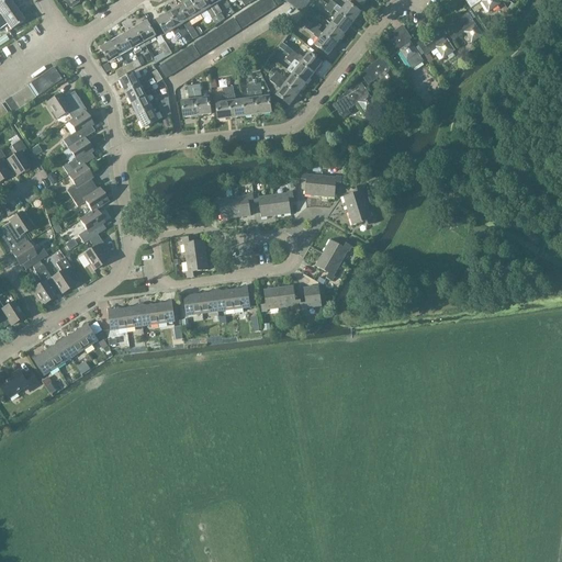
[(17,11),(9,0),(7,0),(0,4),(0,14),(3,19),(3,20),(17,11)]
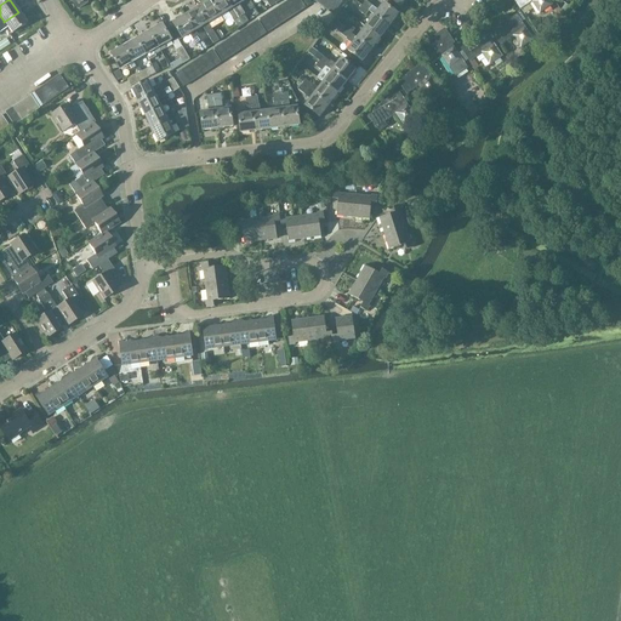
[(243,26),(226,0),(212,0),(210,1),(220,17),(228,12),(238,28),(243,26)]
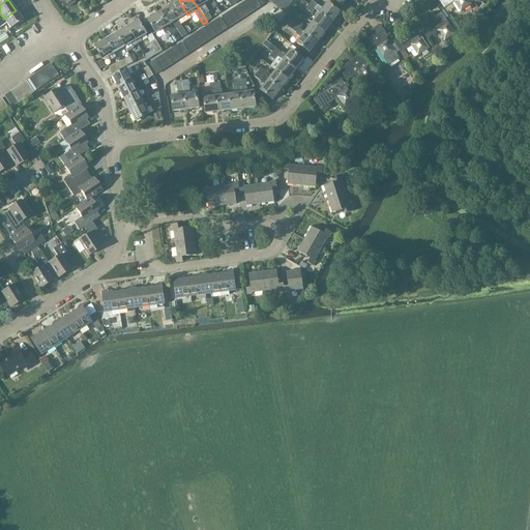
[(193,0),(207,22),(212,19),(204,5),(209,2),(208,0),(193,0)]
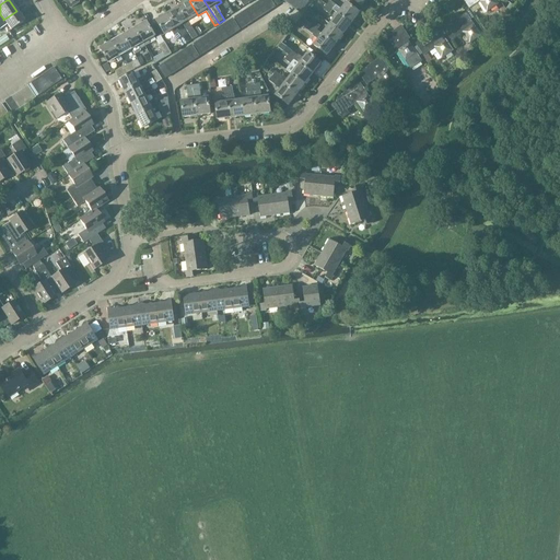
[(269,0),(263,0),(263,1),(269,11),(275,8),(269,0)]
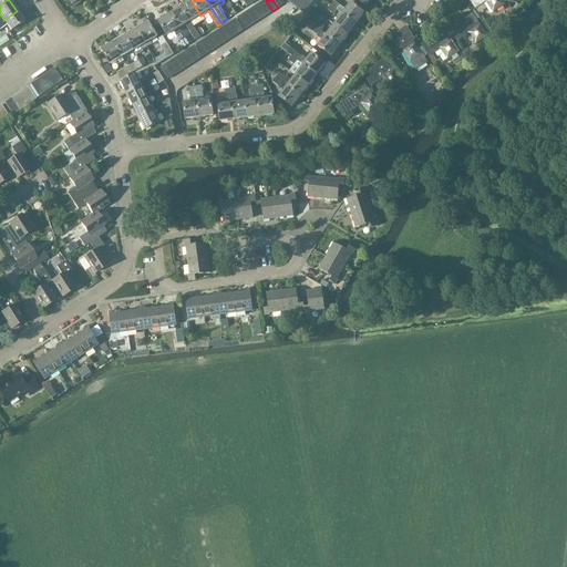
[(305,0),(297,0),(292,7),(298,10),(305,0)]
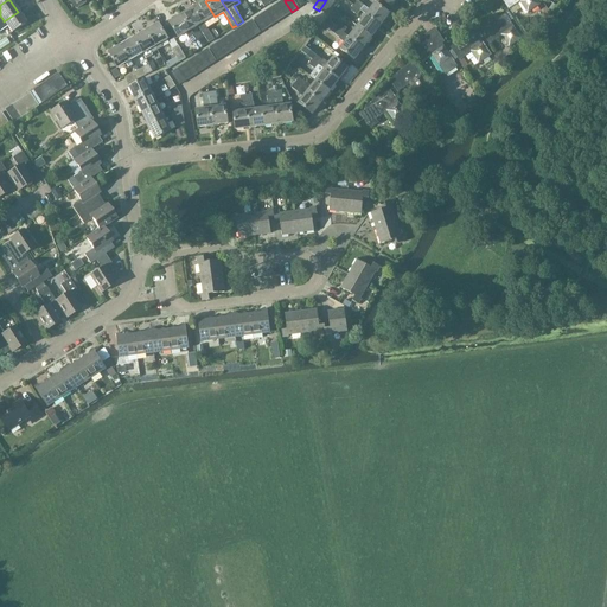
[(333,4),(328,0),(326,0),(319,11),(325,16),(333,4)]
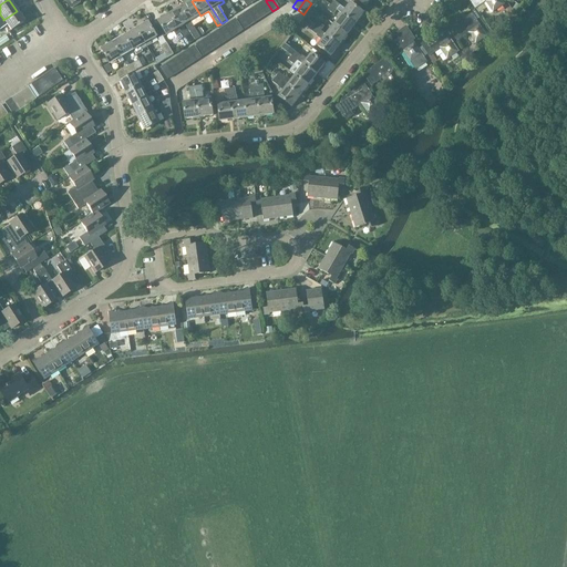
[(467,0),(474,10),(476,9),(480,13),(486,9),(484,4),(485,3),(493,13),(503,6),(500,0),(467,0)]
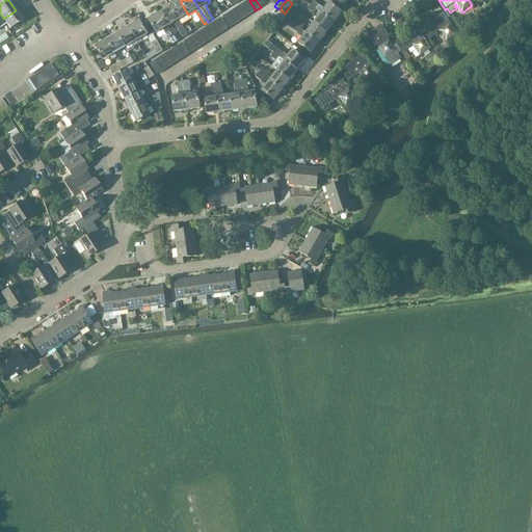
[(178,21),(188,15),(180,1),(169,8),(178,21)]
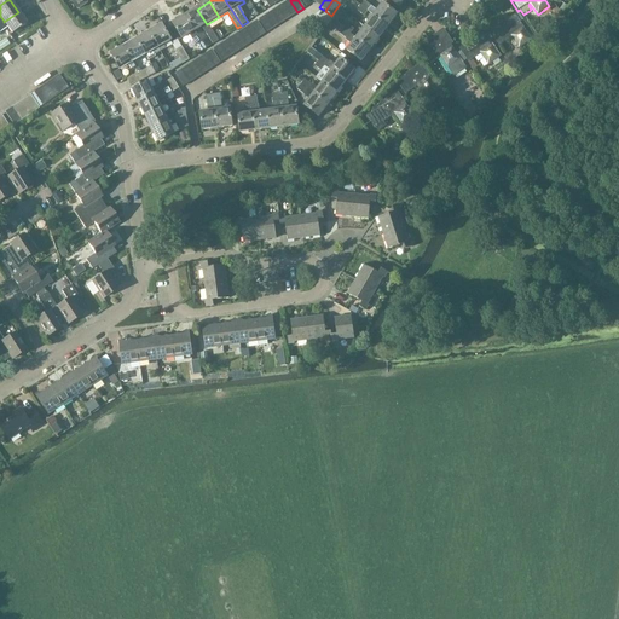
[(298,12),(290,1),(284,5),(291,17),(298,12)]
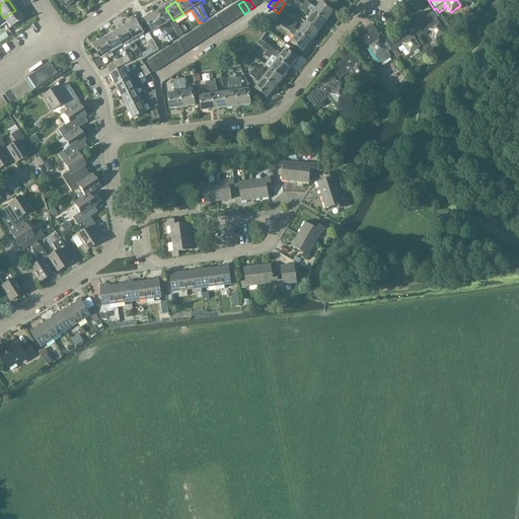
[(312,13),(324,22),(331,13),(319,3),(315,8),(305,1),(302,5),(307,10),(312,13)]
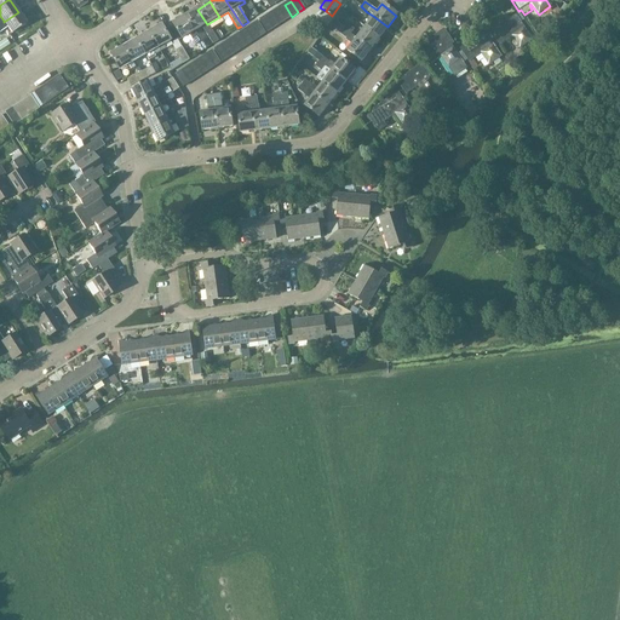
[(292,17),(285,5),(279,9),(286,21),(292,17)]
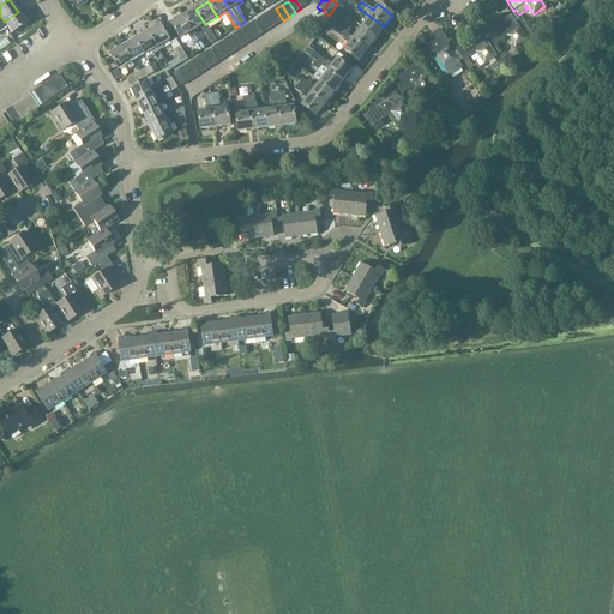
[(283,20),(276,8),(270,13),(277,24),(283,20)]
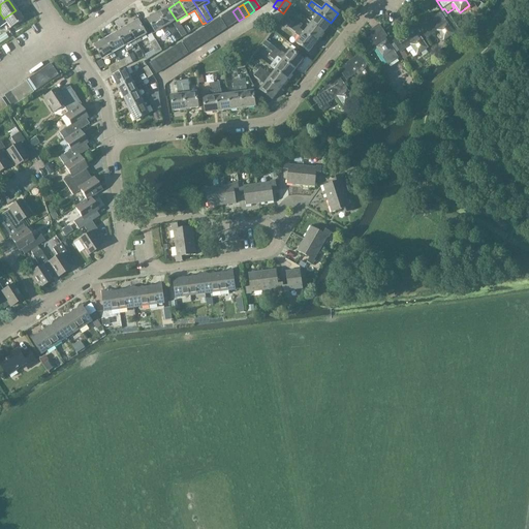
[(168,8),(158,14),(166,28),(173,24),(182,39),(186,36),(182,29),(177,21),(168,8)]
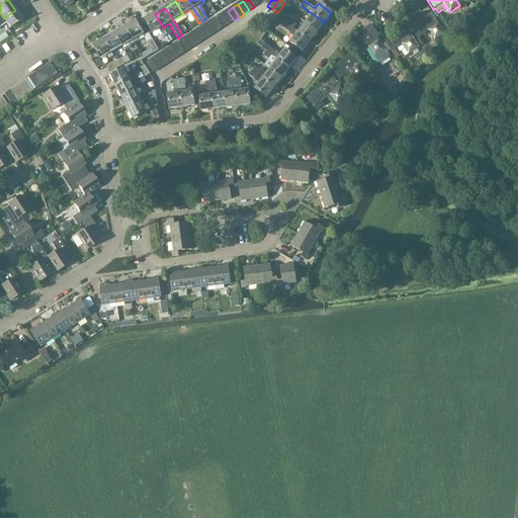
[(22,20),(15,10),(3,18),(3,17),(0,19),(0,26),(7,22),(10,28),(22,20)]
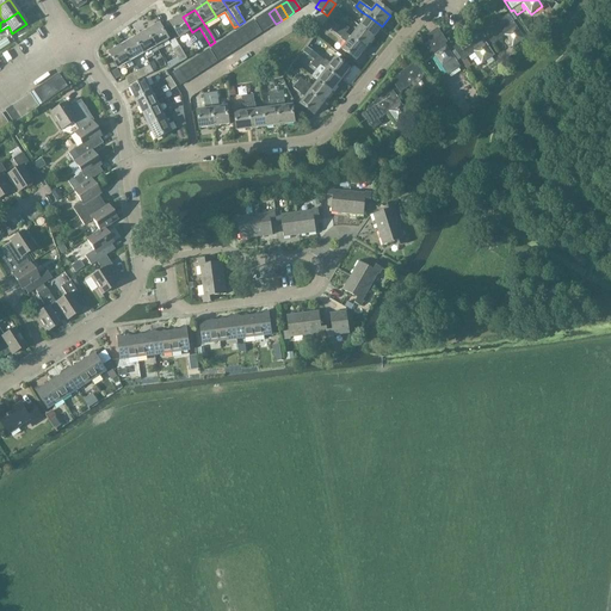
[(276,24),(269,13),(263,17),(270,28),(276,24)]
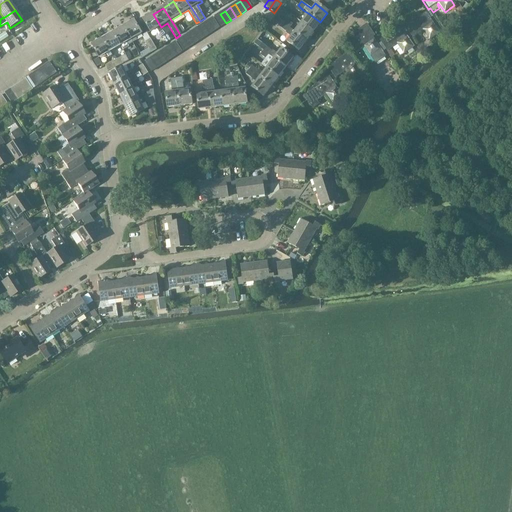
[(313,32),(320,22),(308,13),(300,23),(313,32)]
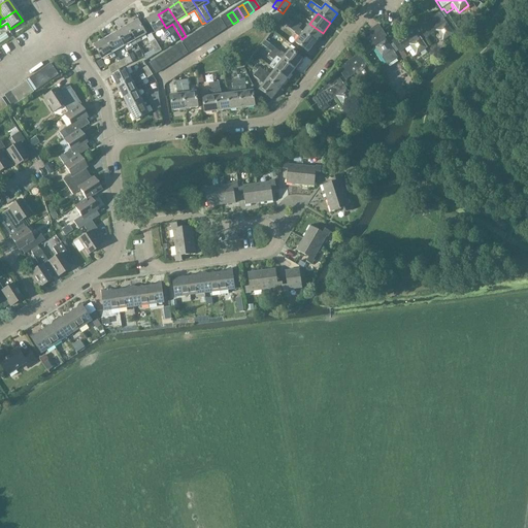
[(174,42),(166,28),(158,14),(146,21),(155,34),(162,30),(171,44),(174,42)]
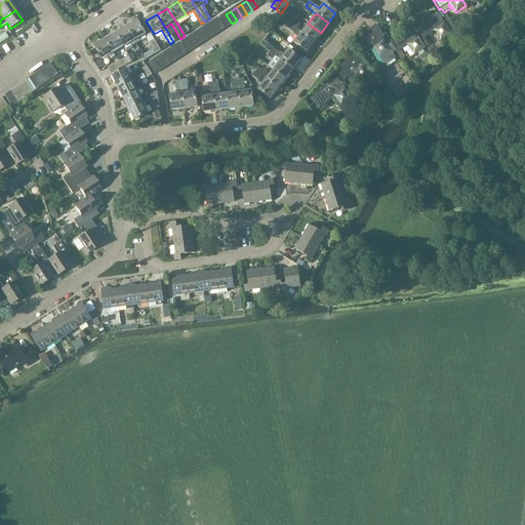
[(232,24),(226,14),(220,17),(227,28),(232,24)]
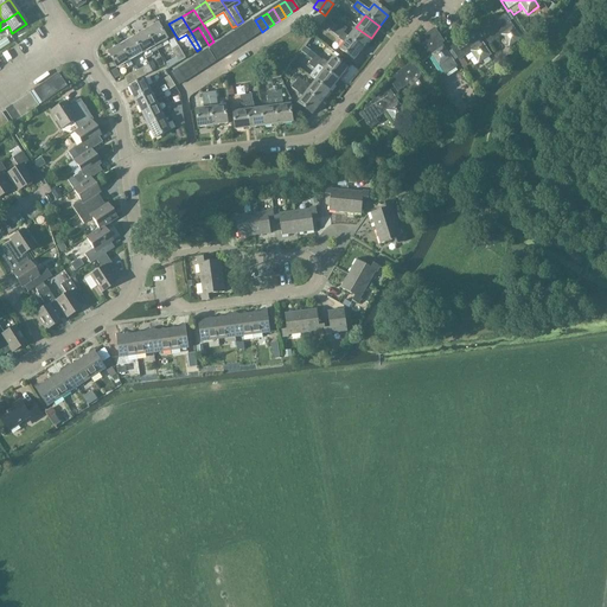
[(509,48),(521,40),(504,17),(480,32),(490,45),(502,37),(509,48)]
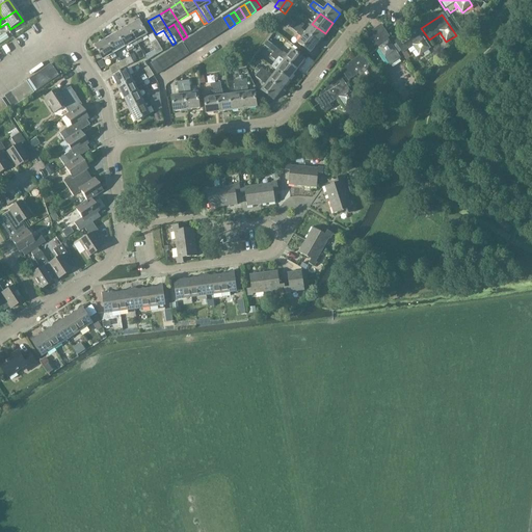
[(220,20),(216,23),(222,32),(228,29),(220,20)]
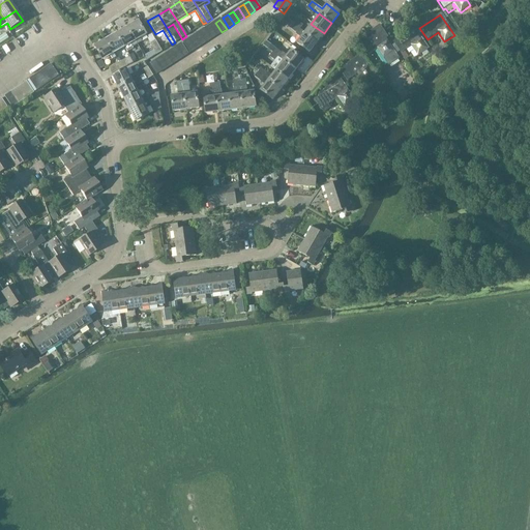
[(294,25),(293,26),(299,30),(299,29),(302,25),(297,21),(294,25)]
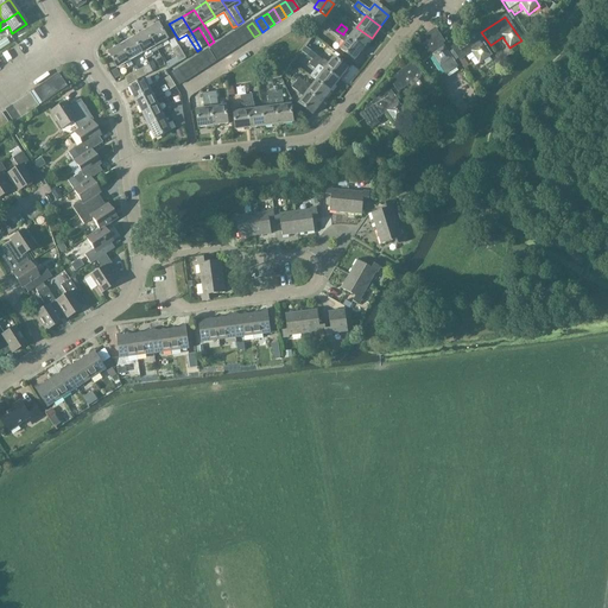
[(159,26),(146,32),(157,51),(163,48),(162,44),(168,42),(159,26)]
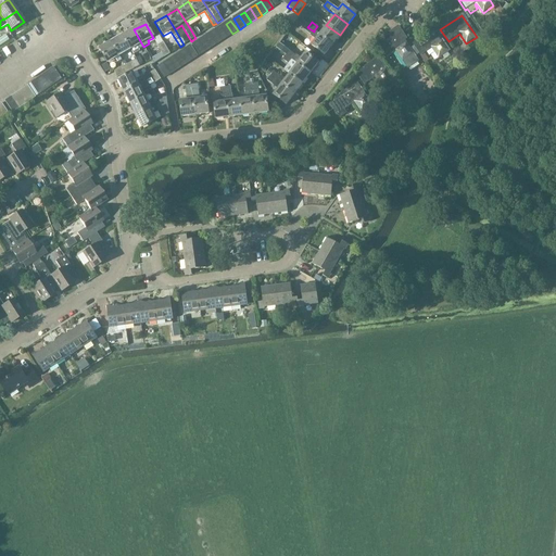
[(232,34),(226,24),(220,27),(227,37),(232,34)]
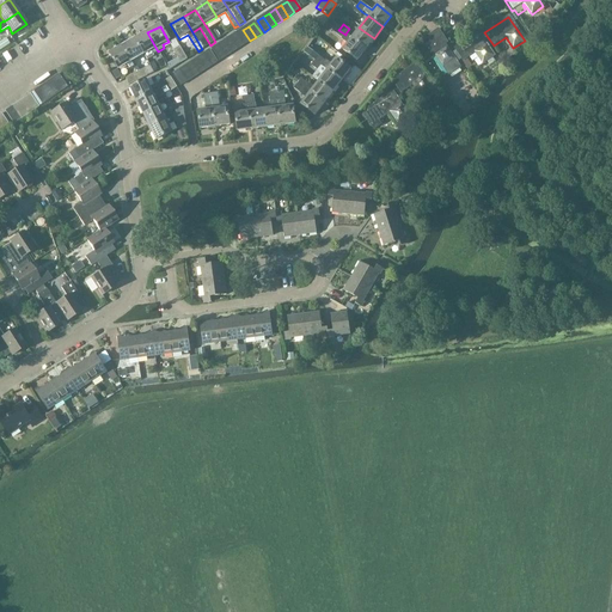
[(359,28),(352,37),(350,38),(365,49),(374,38),(359,28)]
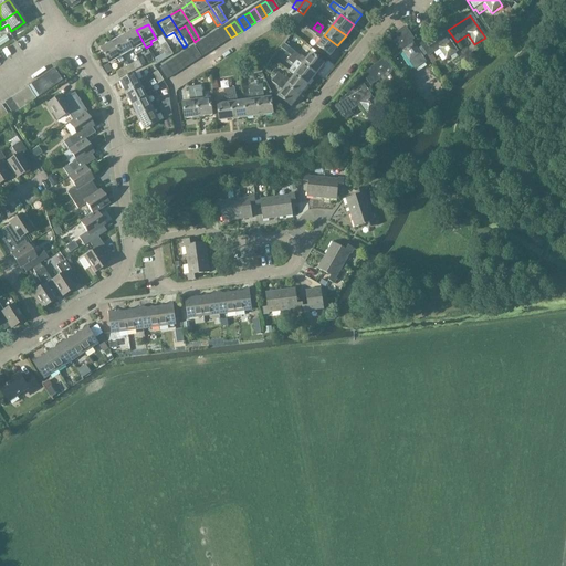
[(231,38),(224,28),(219,31),(226,42),(231,38)]
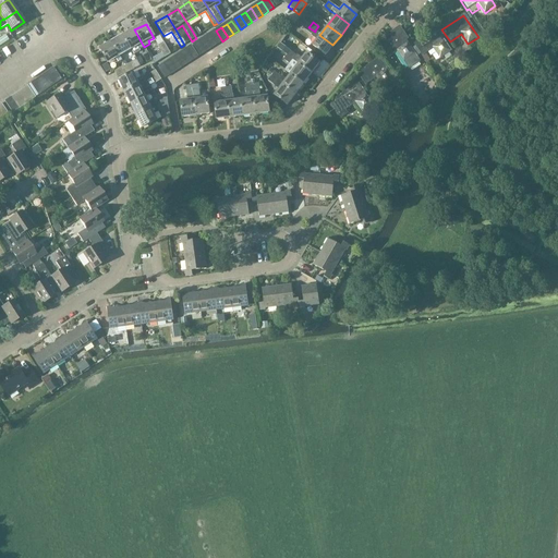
[(315,32),(308,27),(306,31),(312,35),(311,36),(316,39),(312,46),(325,56),(332,45),(319,35),(320,34),(315,31),(315,32)]
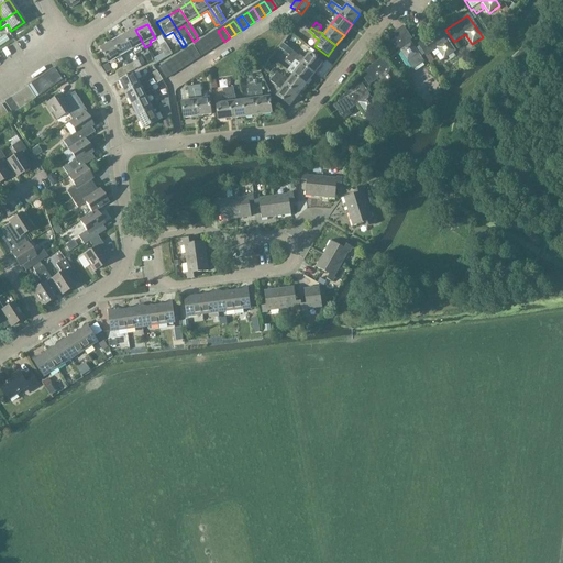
[(396,39),(382,47),(389,59),(400,52),(408,63),(412,69),(423,63),(420,57),(424,55),(419,47),(415,50),(409,41),(411,40),(404,28),(396,33),(400,40),(397,41),(396,39)]
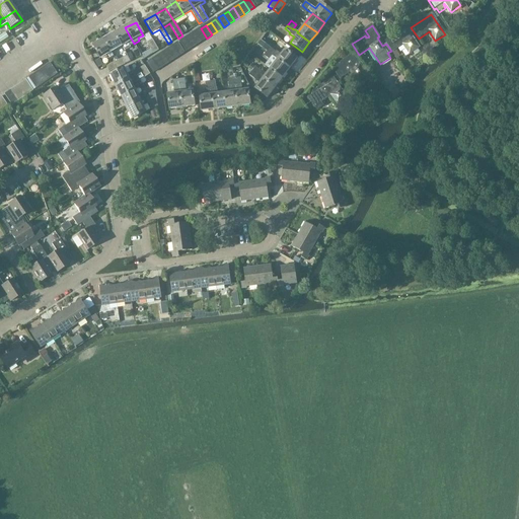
[(182,26),(178,28),(182,35),(187,32),(182,26)]
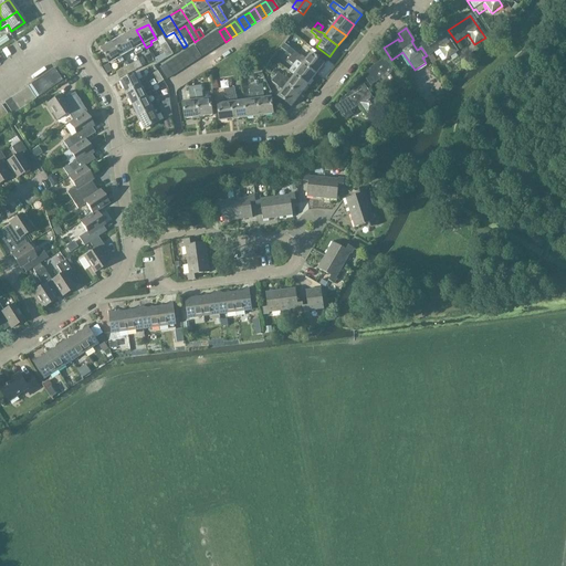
[(146,48),(136,30),(124,37),(132,51),(134,51),(135,53),(146,48)]
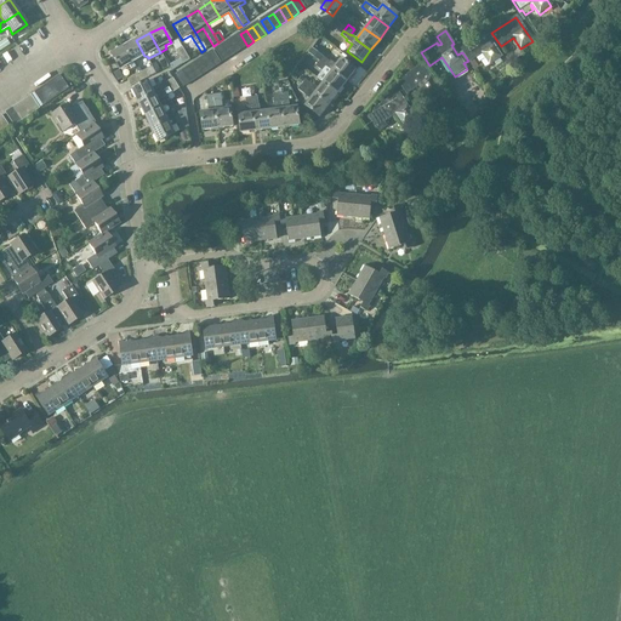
[(485,34),(461,50),(469,62),(469,63),(474,70),(479,67),(474,60),(482,55),(490,66),(501,57),(491,43),(495,40),(490,33),(486,35),(485,34)]
